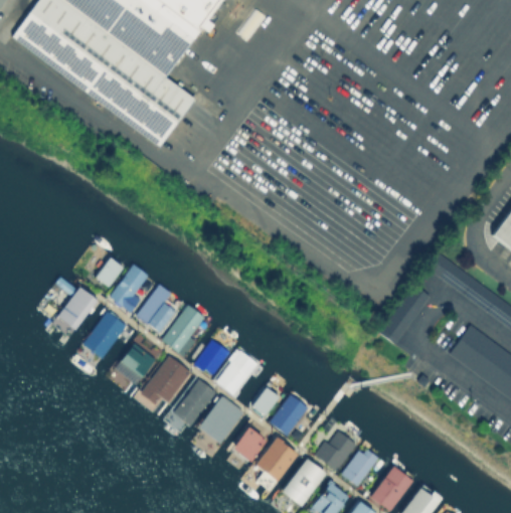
[(221,0),(208,18),(215,23),(209,31),(201,26),(165,75),(194,98),(160,143),(13,34),(38,0),(221,0)]
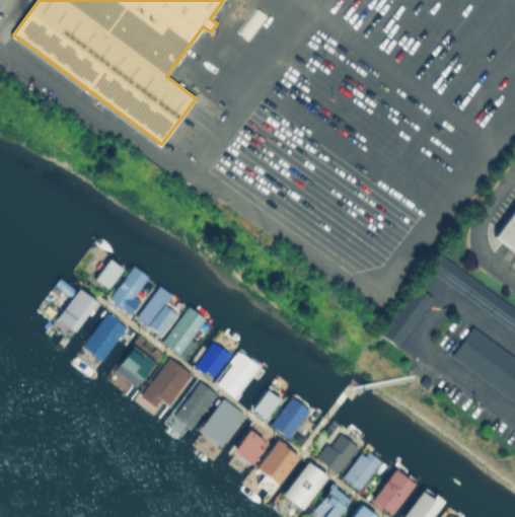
[(514,251),(496,237),(514,211),(514,251)]
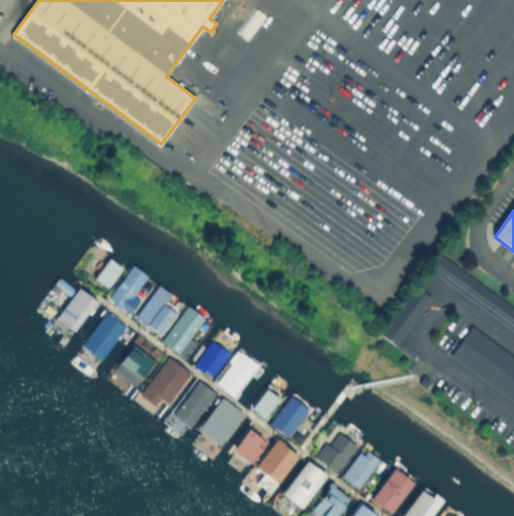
[(109,289),(124,269),(110,259),(96,278),(109,289)]
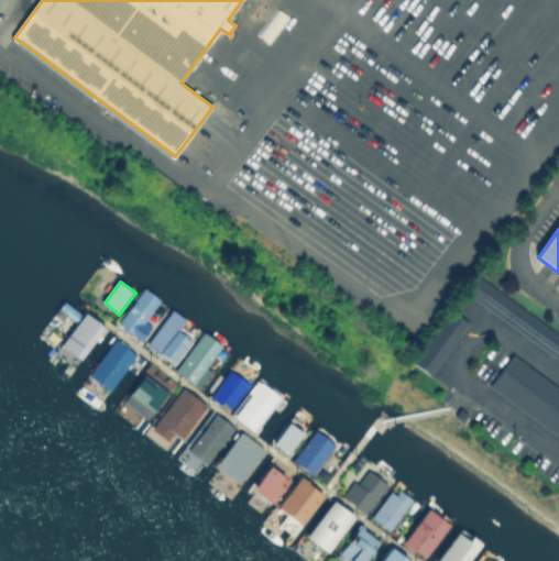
[(146,342),(154,327),(150,323),(163,299),(142,288),(121,329),(146,342)]
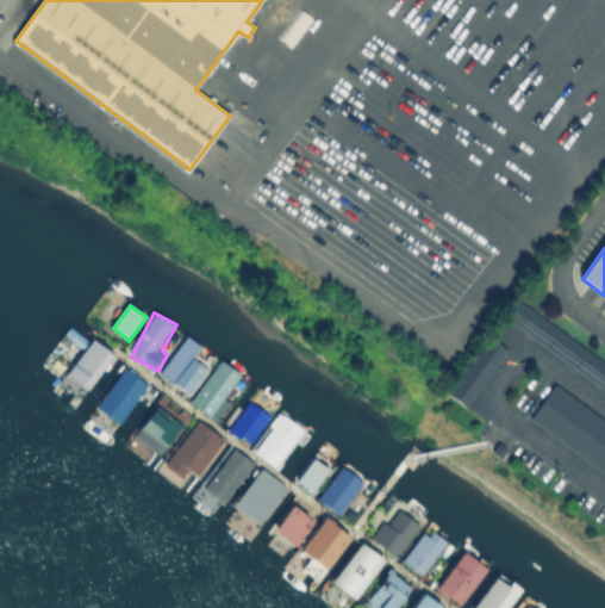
[(204,347),(189,336),(162,374),(189,395),(211,366),(198,355),(204,347)]
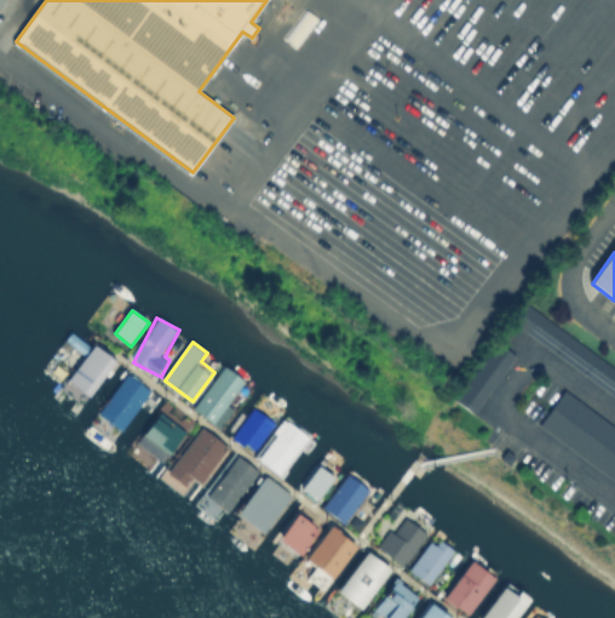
[(62,389),(85,406),(119,362),(97,345),(62,389)]
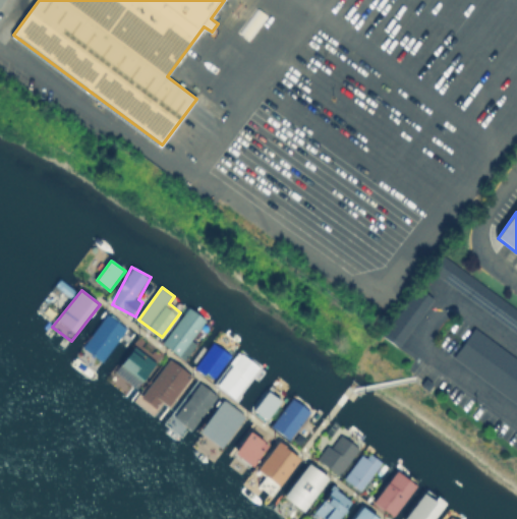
[(193,341),(208,321),(189,308),(164,345),(187,361),(199,345),(193,341)]
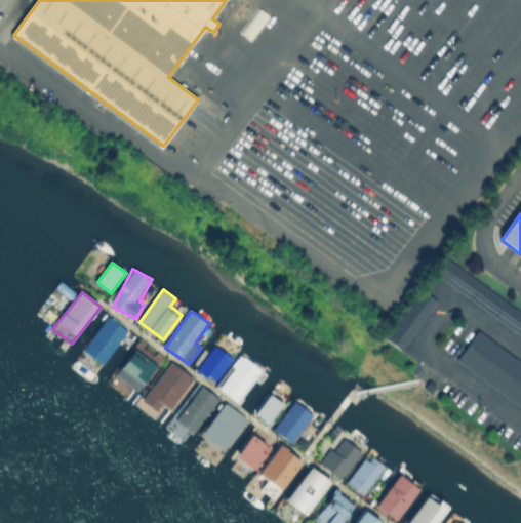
[(108,366),(129,330),(108,317),(86,353),(108,366)]
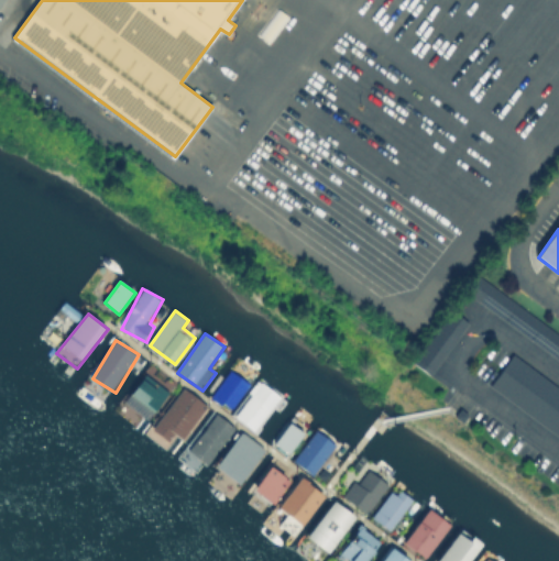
[(524,354),(558,381),(558,436),(497,389),(524,354)]
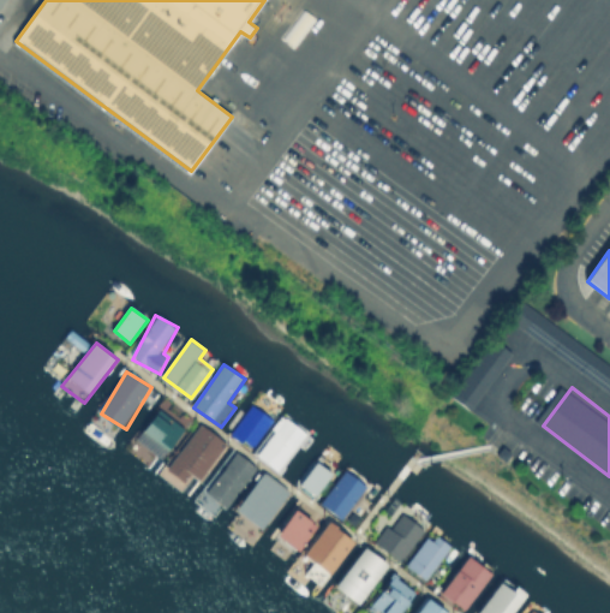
[(257,451),(275,420),(251,405),(233,436),(257,451)]
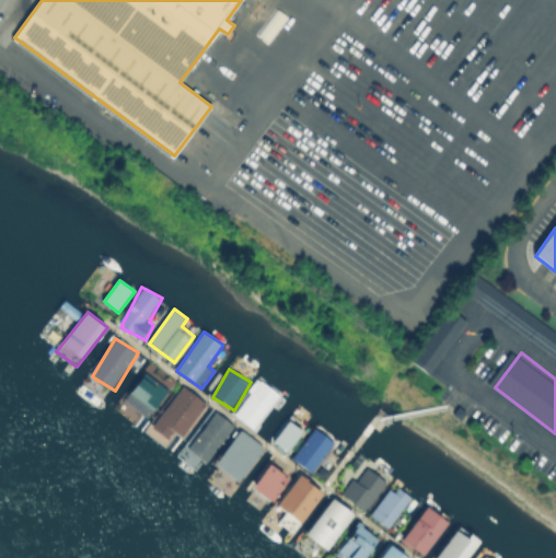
[(125,400),(148,419),(170,392),(148,373),(125,400)]
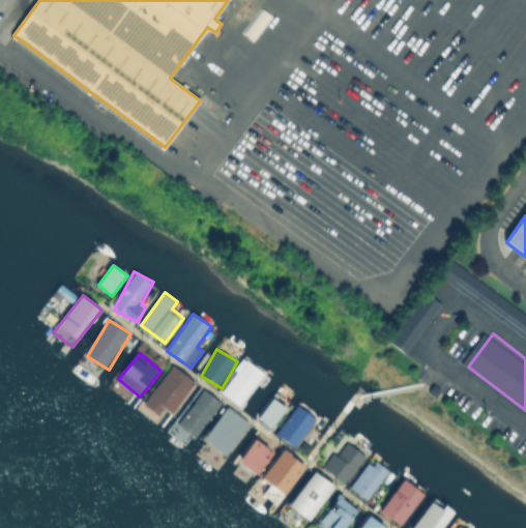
[(268,376),(246,359),(223,392),(243,409),(268,376)]
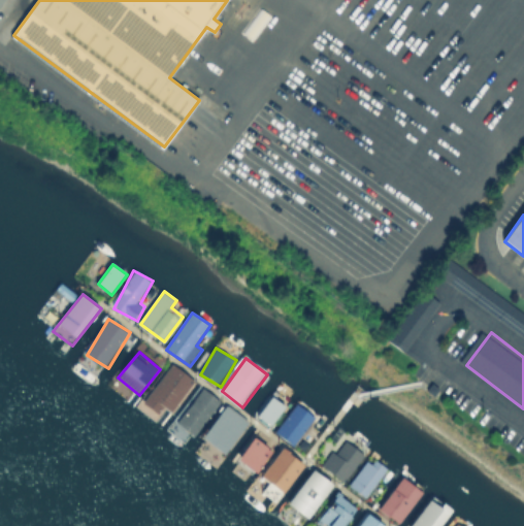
[(197,382),(174,364),(144,403),(159,415),(165,406),(173,413),(197,382)]
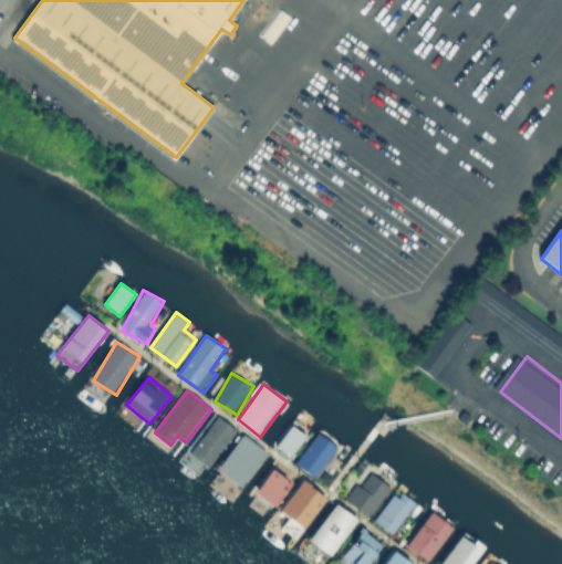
[(191,456),(215,469),(238,428),(215,415),(191,456)]
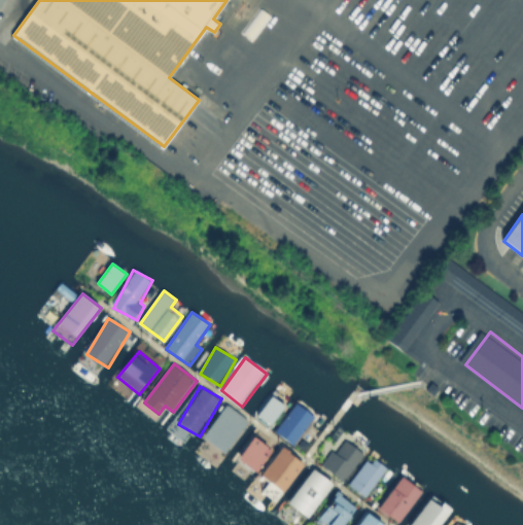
[(256,417),(270,427),(286,407),(273,395),(256,417)]
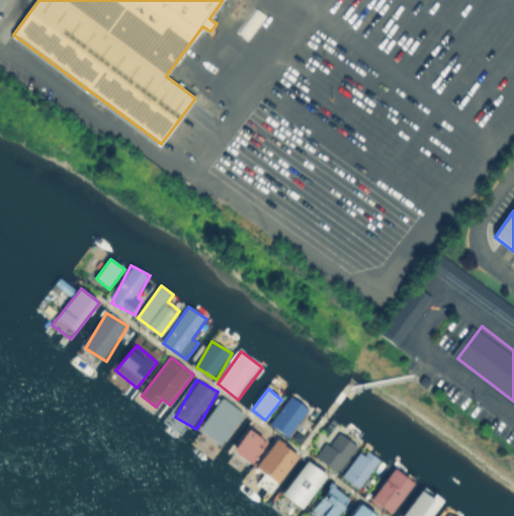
[(292,438),(310,408),(290,397),(272,427),(292,438)]
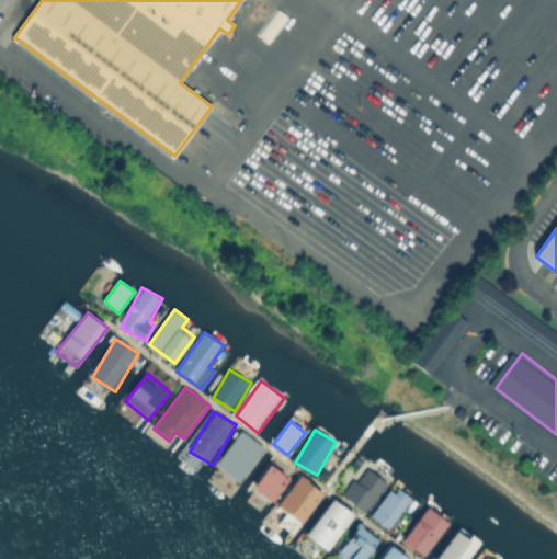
[(240,483),(266,449),(243,431),(217,466),(240,483)]
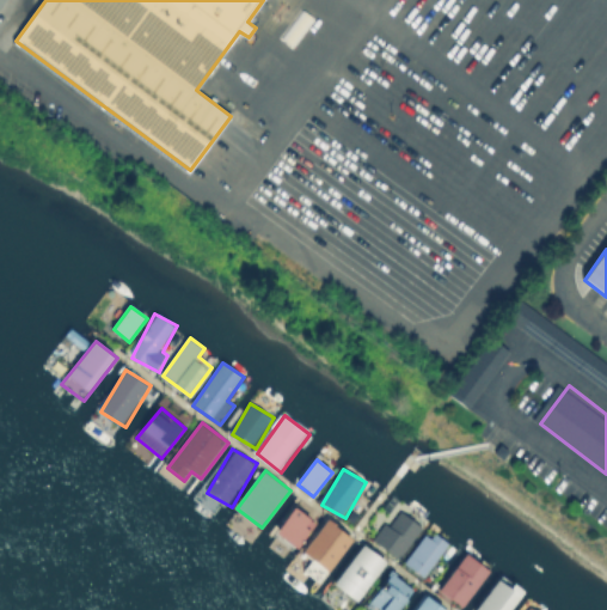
[(318,523),(294,507),(276,535),(299,550),(318,523)]
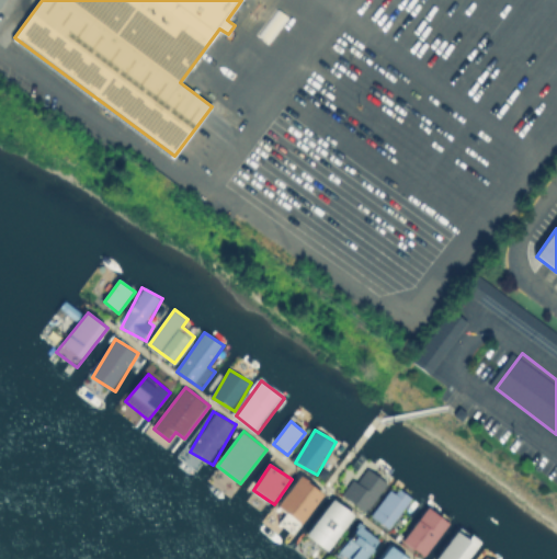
[(367,514),(390,486),(370,469),(359,483),(355,480),(343,495),(367,514)]
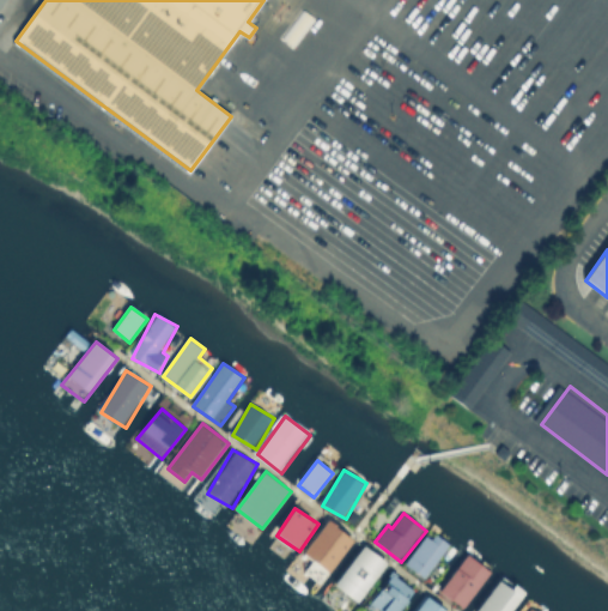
[(304,552),(332,574),(357,542),(329,521),(304,552)]
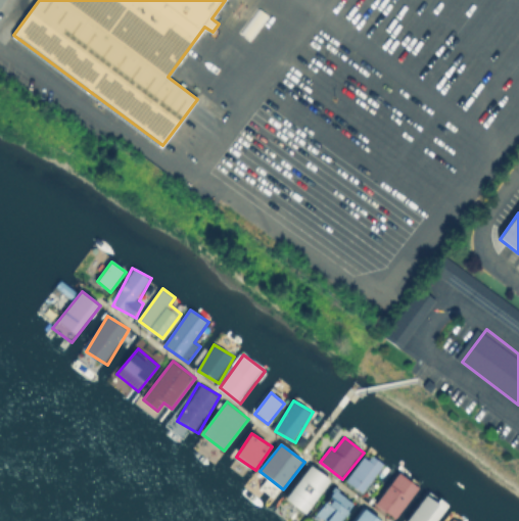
[(385,465),(369,453),(347,482),(364,494),(385,465)]
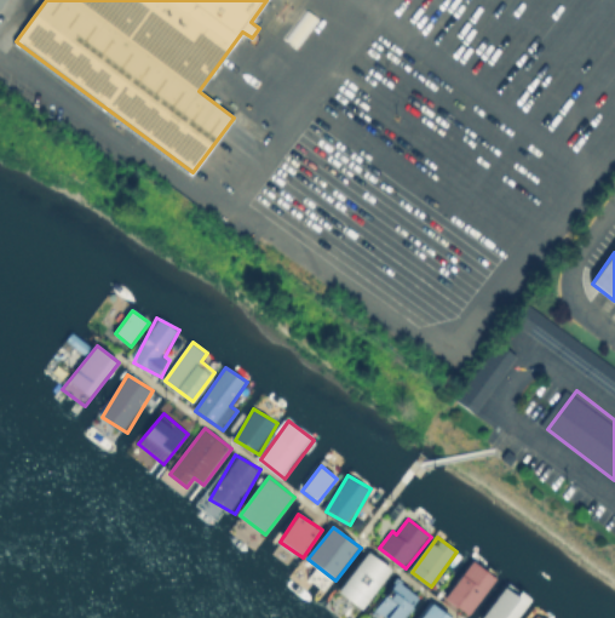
[(366,611),(391,567),(366,553),(340,595),(366,611)]
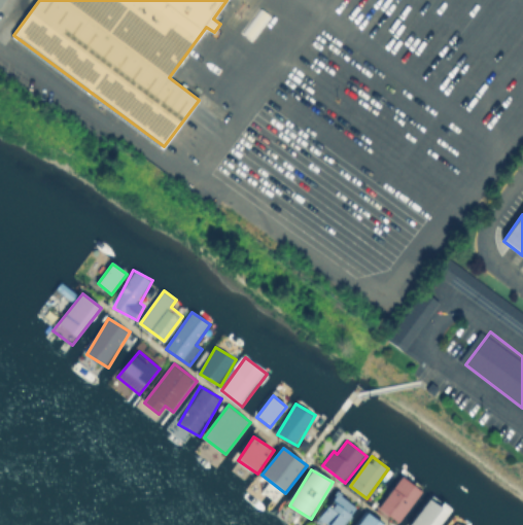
[(401,524),(423,491),(402,477),(379,510),(401,524)]
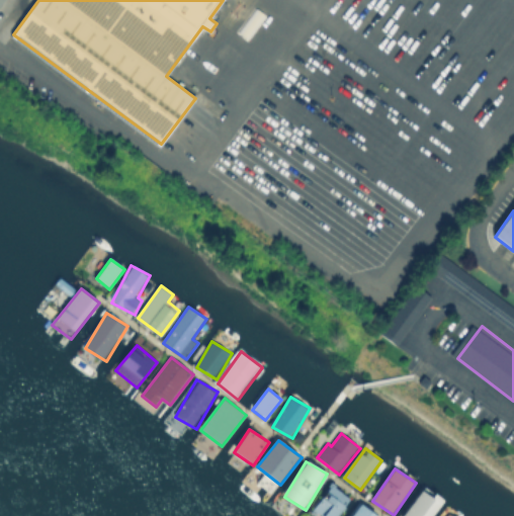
[(433,515),(445,501),(435,494),(432,498),(422,490),(403,515),(433,515)]
